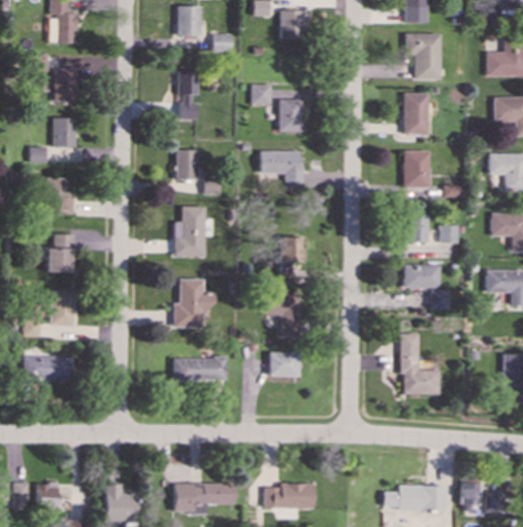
[(70,0),(51,0),(51,14),(58,14),(57,43),(77,43),(77,13),(70,13),(70,0)]
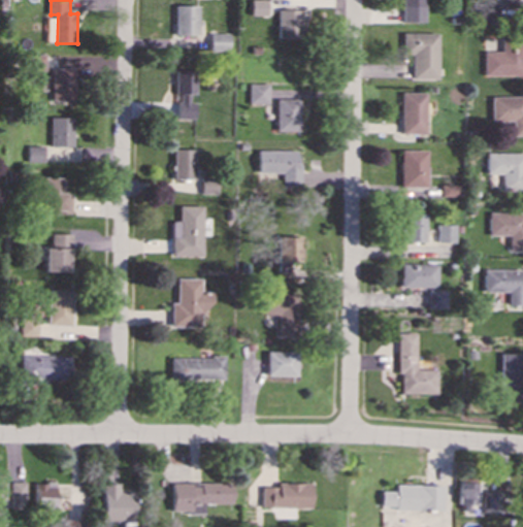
[(254,0),(254,17),(269,17),(270,0),(254,0)]
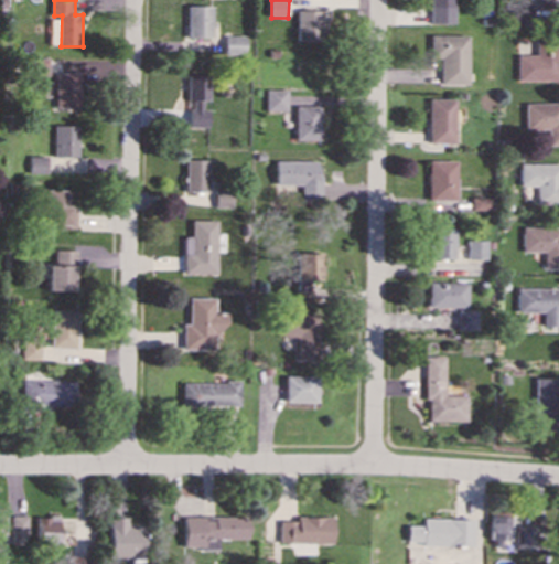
[(458,25),(458,0),(433,0),(433,24),(458,25)]
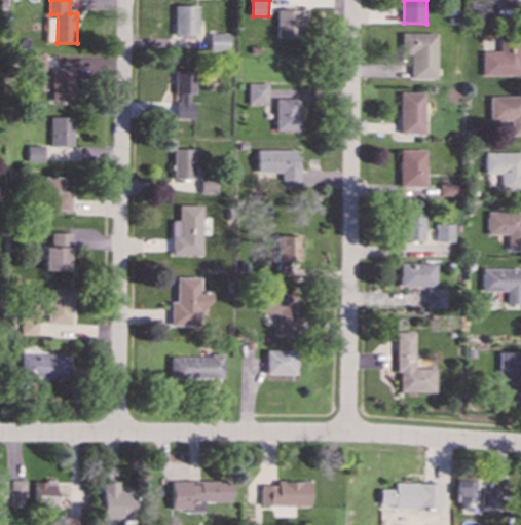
[(200,6),(178,6),(177,36),(200,36),(200,6)]
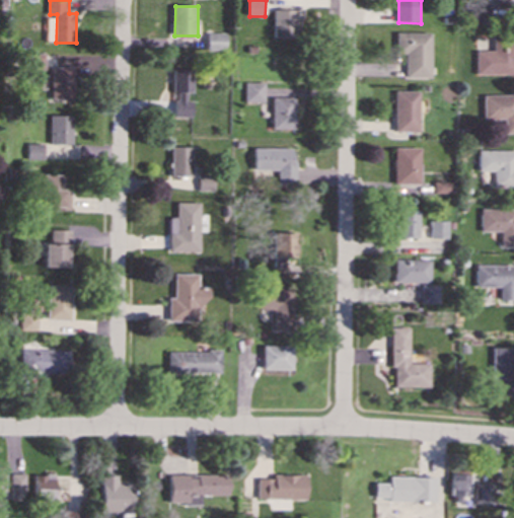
[(276,10),(276,39),(305,38),(304,9),(276,10)]
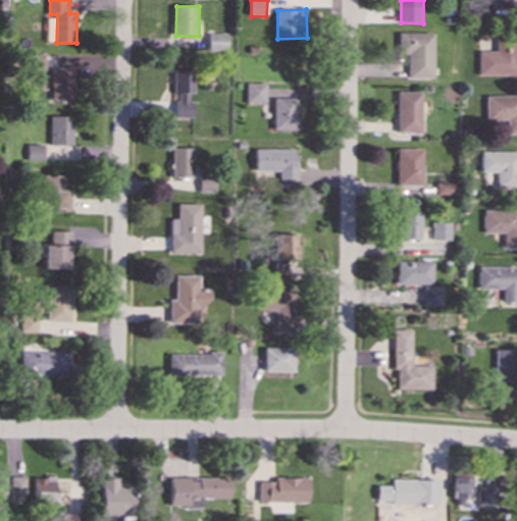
[(229,34),(209,35),(210,52),(229,52),(229,34)]
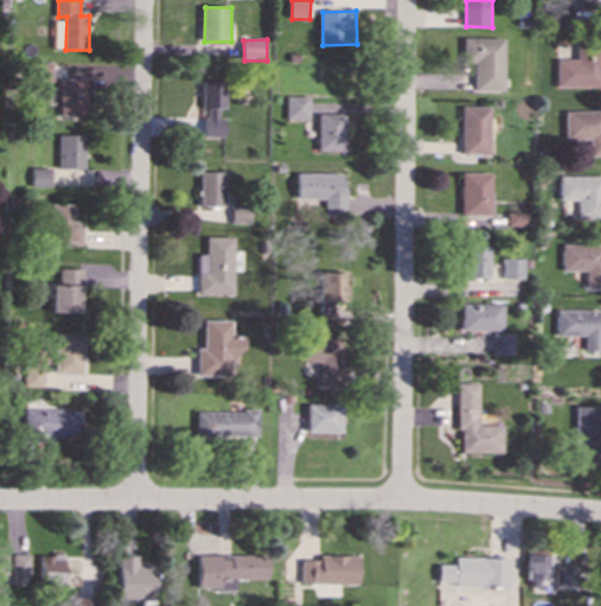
[(477,64),(475,91),(506,93),(507,39),(467,39),(466,64),(477,64)]
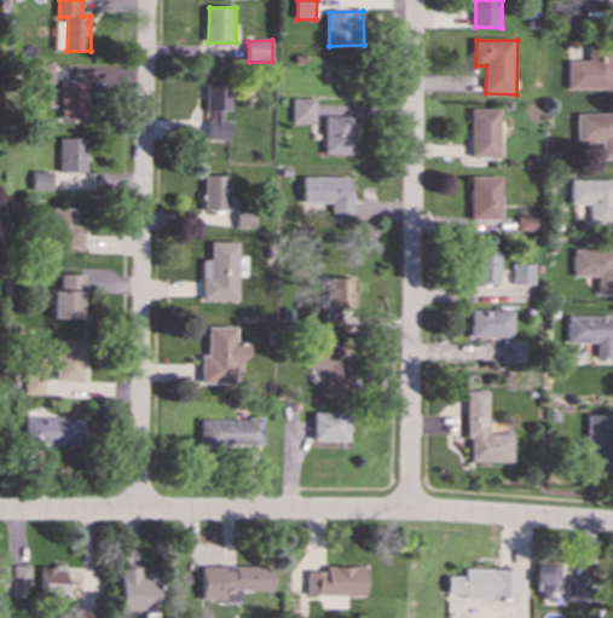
[(571,62),(572,91),(612,90),(612,47),(591,48),(591,61),(571,62)]
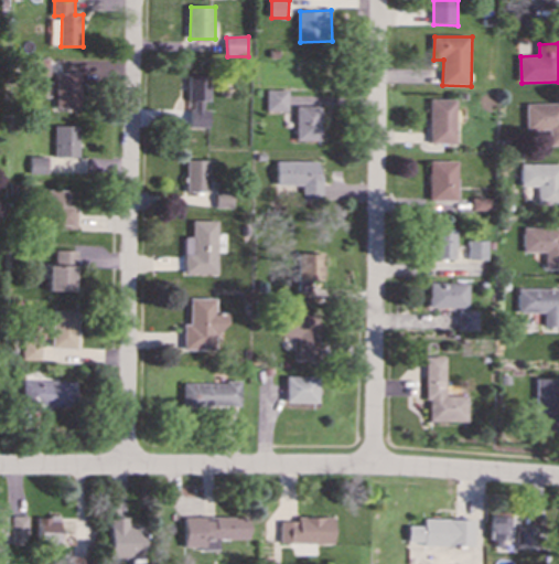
[(52,60),(32,60),(32,76),(52,76),(52,60)]
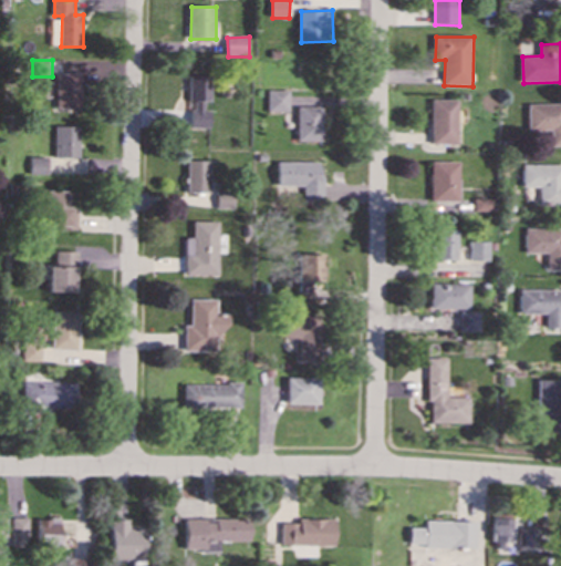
[(59,109),(83,109),(84,74),(60,73),(59,109)]
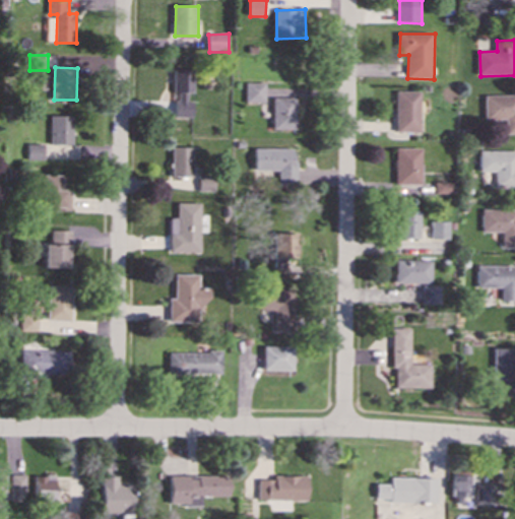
[(194,118),(194,102),(193,102),(194,70),(176,70),(175,118),(194,118)]
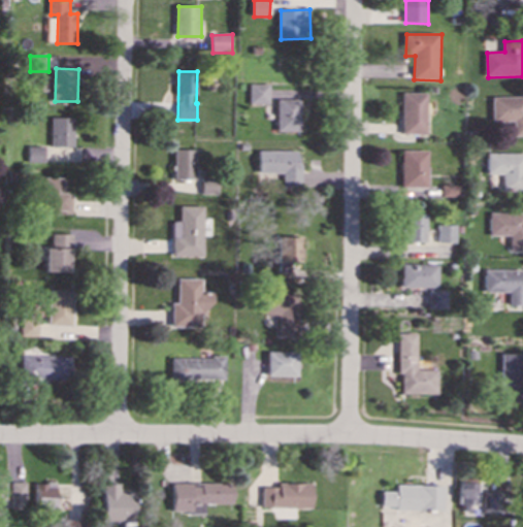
[(272,104),(272,85),(253,85),(253,104),(272,104)]
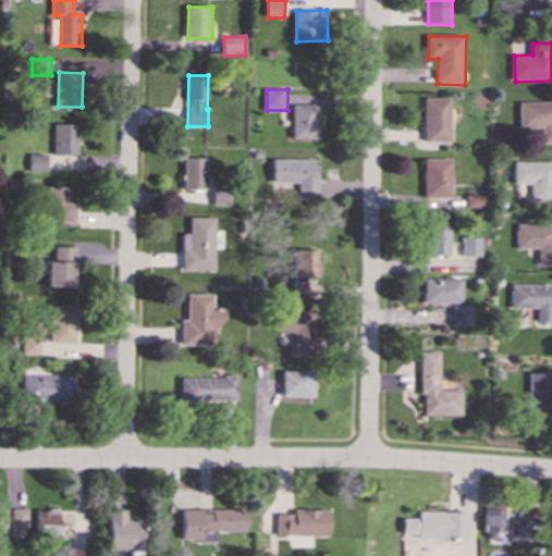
[(427,143),(452,143),(453,98),(427,98),(427,143)]
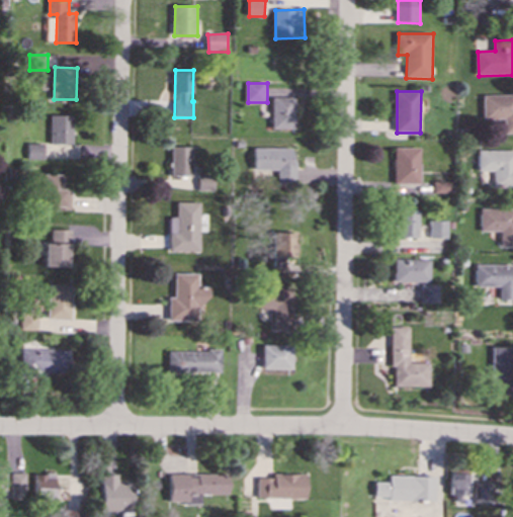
[(506,135),(512,134),(512,95),(485,96),(485,119),(506,119),(506,135)]
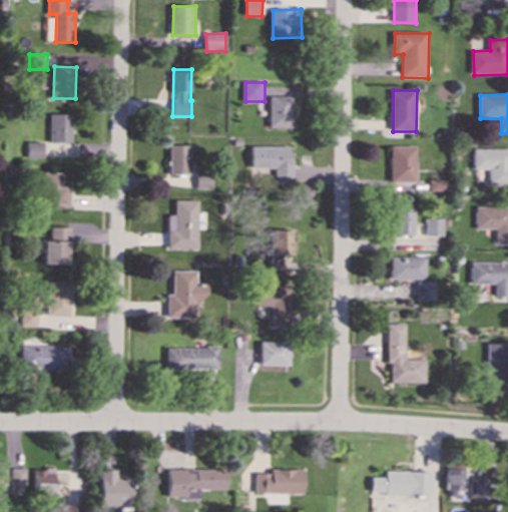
[(295,97),(273,97),(272,127),(295,128),(295,97)]
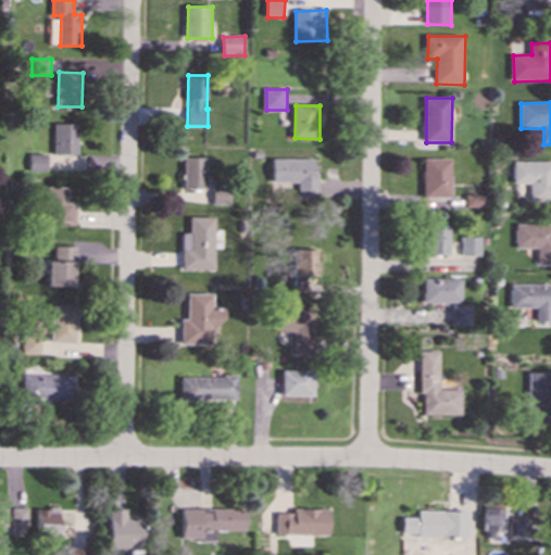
[(58,154),(80,155),(82,125),(58,124),(58,154)]
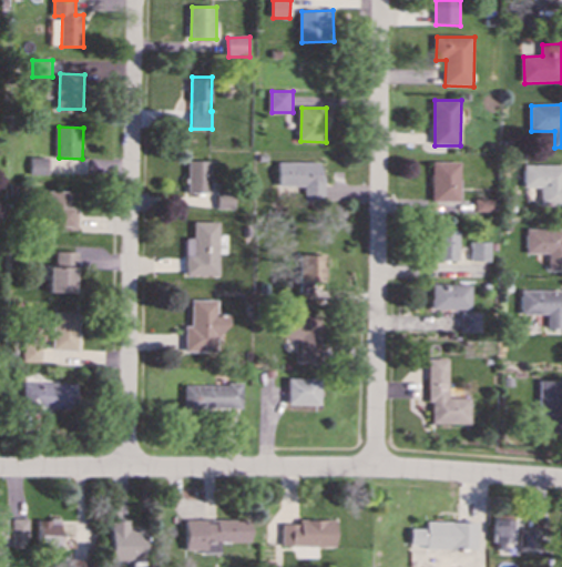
[(51,175),(52,158),(34,158),(33,175),(51,175)]
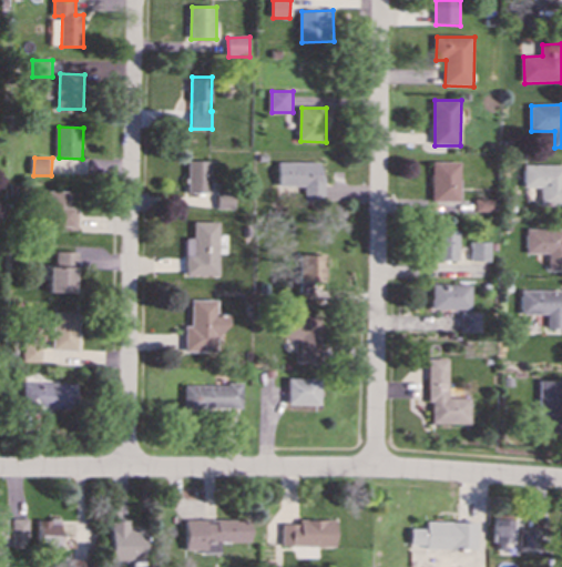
[(212,161),(190,162),(190,194),(212,193),(212,161)]
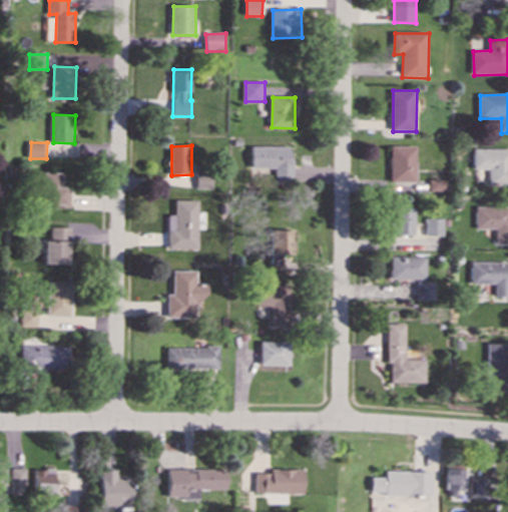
[(254,169),(277,168),(278,181),(295,181),(294,146),(254,147),(254,169)]
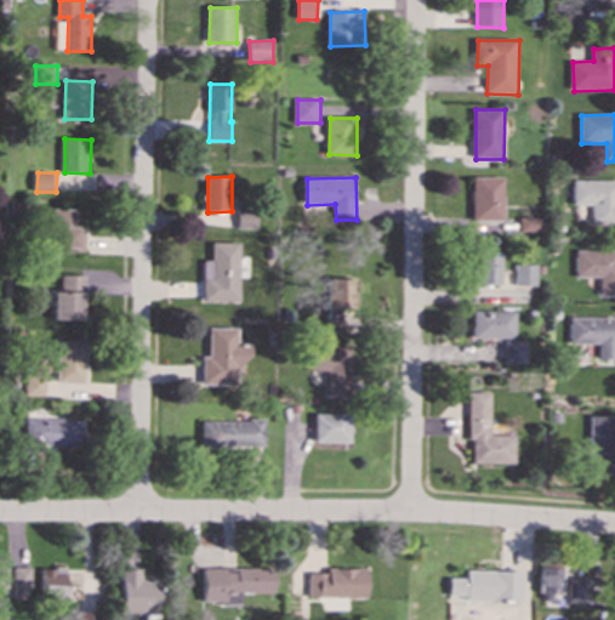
[(505,221),(506,178),(476,177),(474,221),(505,221)]
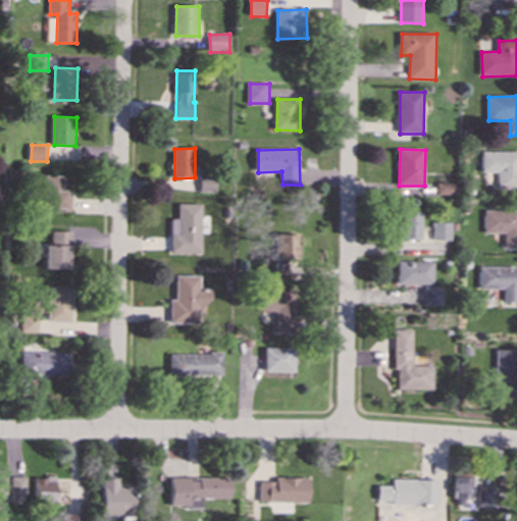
[(516,152),(484,152),(484,173),(499,173),(500,189),(516,188),(516,152)]
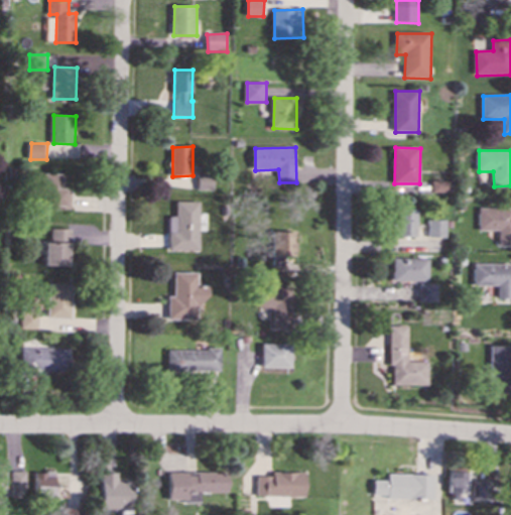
[(75,209),(75,190),(68,190),(68,174),(47,174),(46,208),(75,209)]
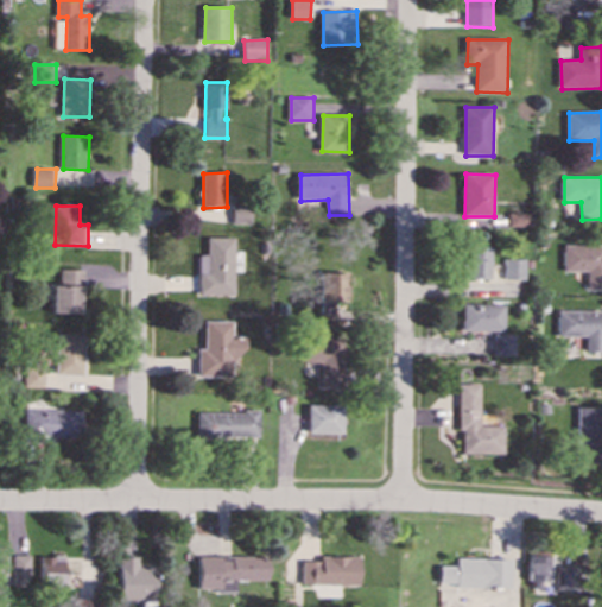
[(253,223),(253,206),(234,207),(235,225),(253,223)]
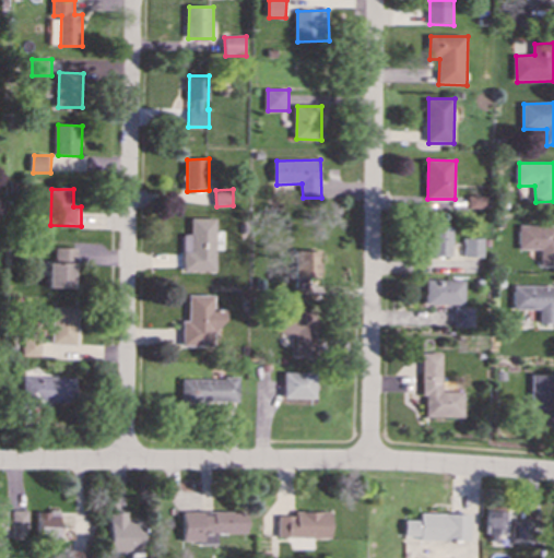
[(488,209),(488,197),(470,197),(471,210),(488,209)]
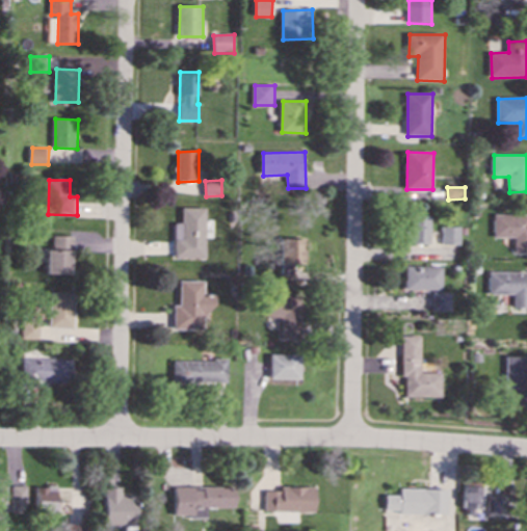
[(207,259),(208,209),(185,208),(184,240),(177,240),(177,258),(207,259)]
